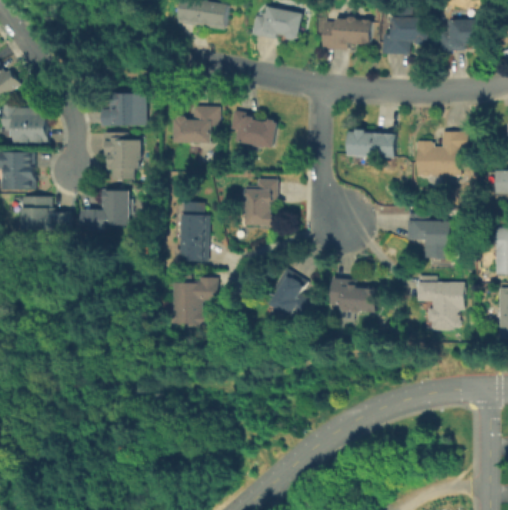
[(201,0),(229,5),(224,31),(176,22),(179,0),(201,0)]
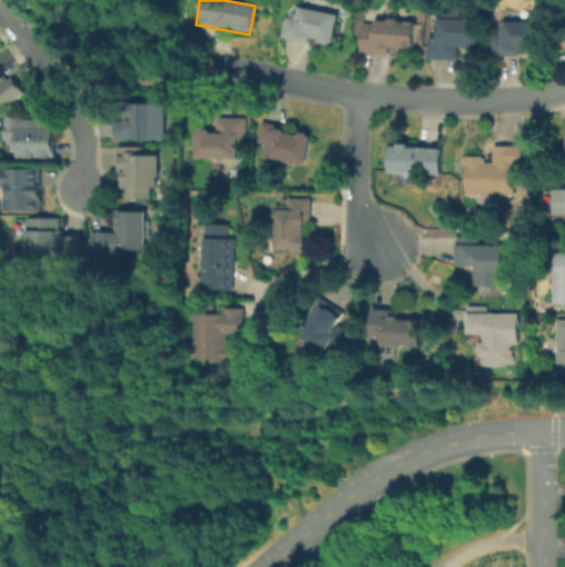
[(280,36),(284,17),(293,19),(295,7),(335,12),(329,43),(280,36)]
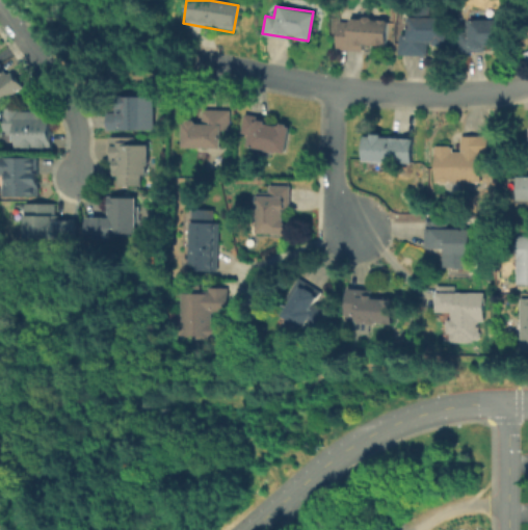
[(404,27),(404,17),(445,17),(445,45),(426,45),(426,56),(398,56),(399,27),(404,27)]
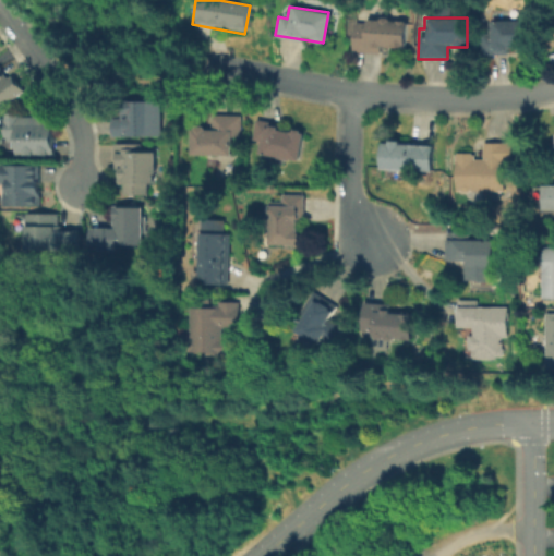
[(506,55),(481,55),(481,34),(489,34),(489,20),(528,21),(528,47),(506,47),(506,55)]
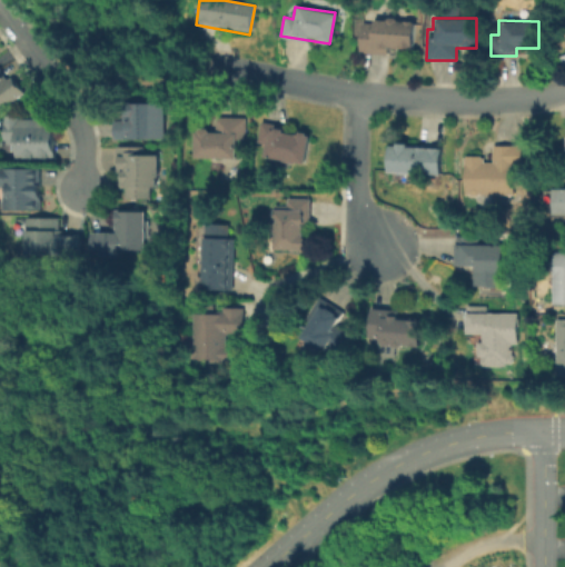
[(385,53),(360,53),(360,23),(372,23),(372,21),(409,21),(409,46),(385,46),(385,53)]
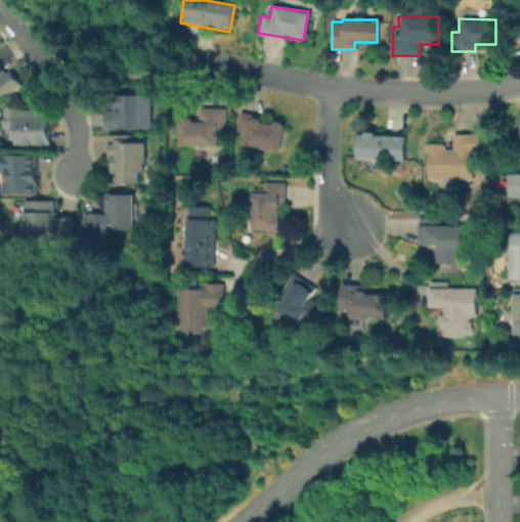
[(0,60),(19,86),(0,100),(0,60)]
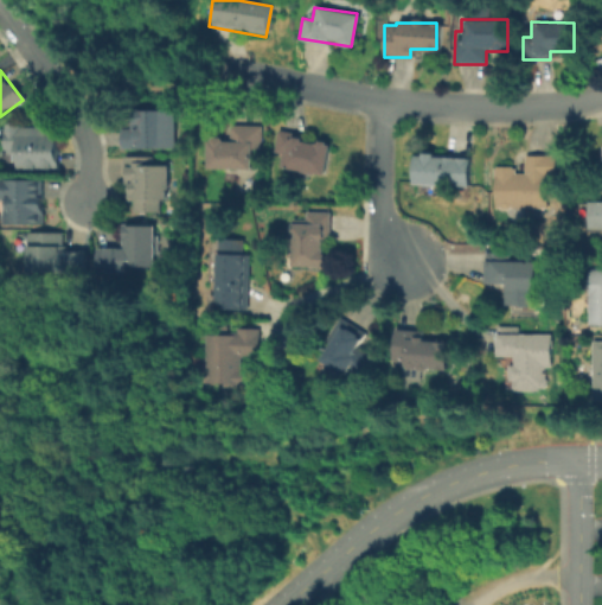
[(120,147),(120,110),(172,110),(172,147),(120,147)]
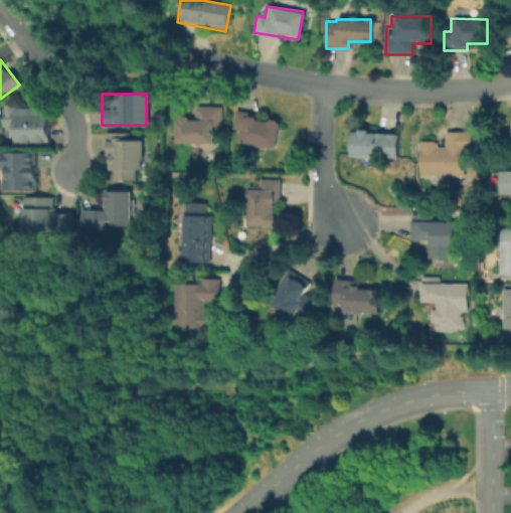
[(18,105),(18,110),(45,110),(45,144),(12,144),(12,123),(1,123),(1,105),(18,105)]
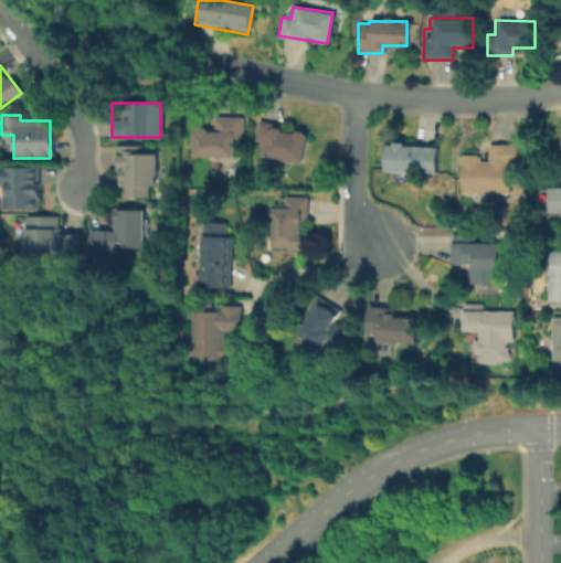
[(192,124),(213,124),(213,117),(242,117),(242,141),(232,141),(232,158),(192,158),(192,124)]
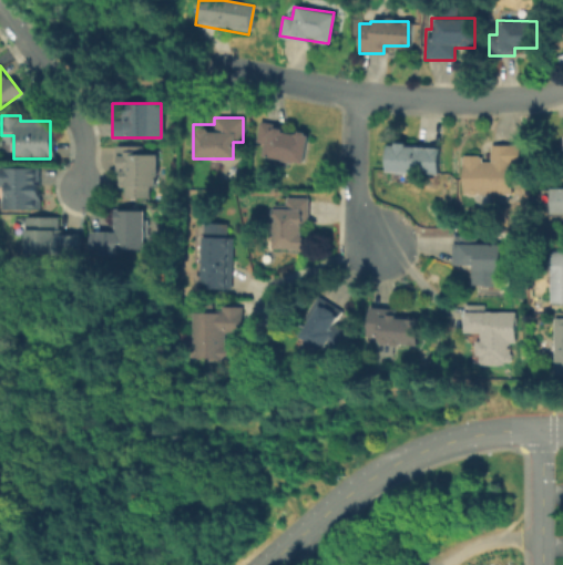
[(260,123),(295,130),(295,132),(307,134),(302,164),(255,155),(260,123)]
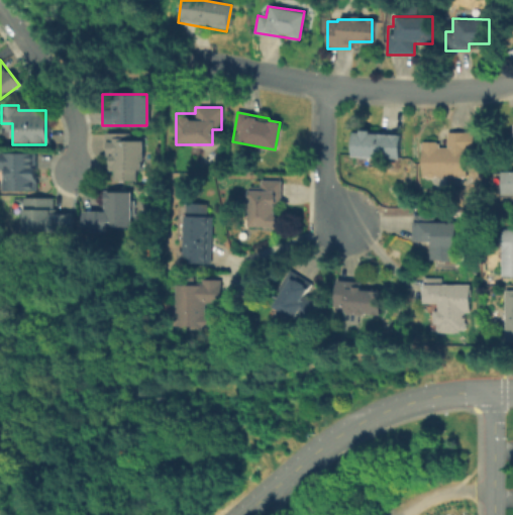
[(352,130),(398,130),(398,158),(376,158),(376,163),(352,163),(352,130)]
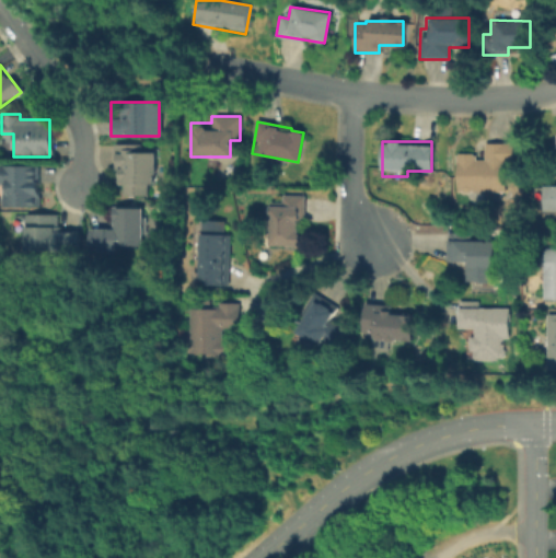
[(504,192),(456,190),(456,157),(485,157),(485,141),(512,141),(512,162),(504,162),(504,192)]
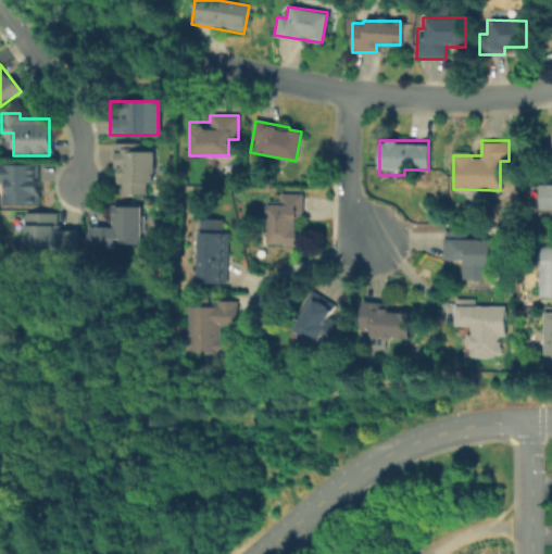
[(114,143),(142,143),(142,149),(152,149),(151,188),(143,188),(143,194),(114,194),(114,143)]
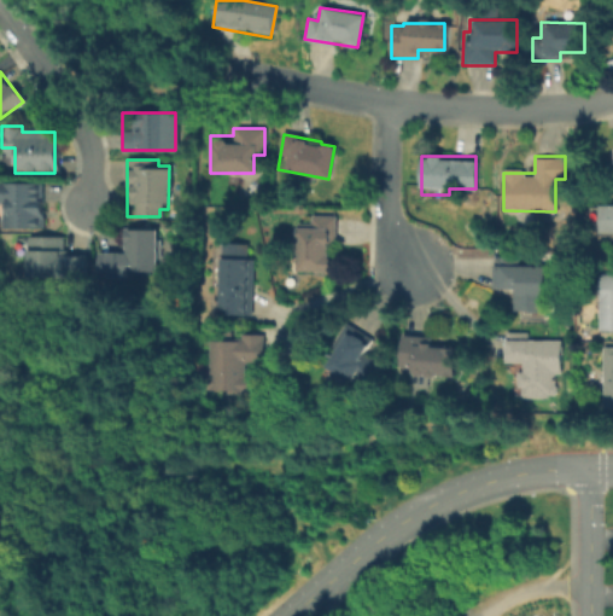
[(40,202),(40,230),(3,230),(3,201),(0,201),(0,182),(40,182),(40,202)]
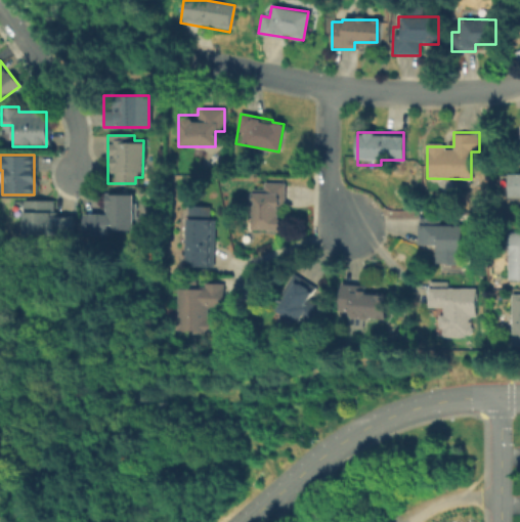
[(519,204),(505,204),(505,174),(519,174),(519,204)]
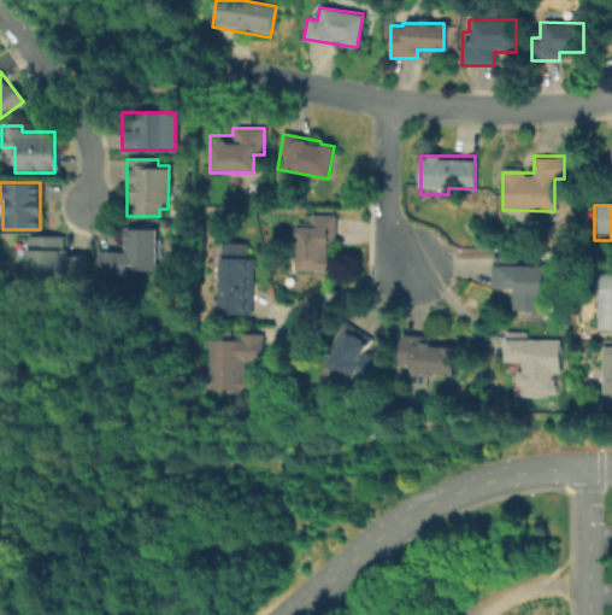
[(328,268),(296,268),(296,226),(310,226),(310,212),(334,212),(334,253),(328,253),(328,268)]
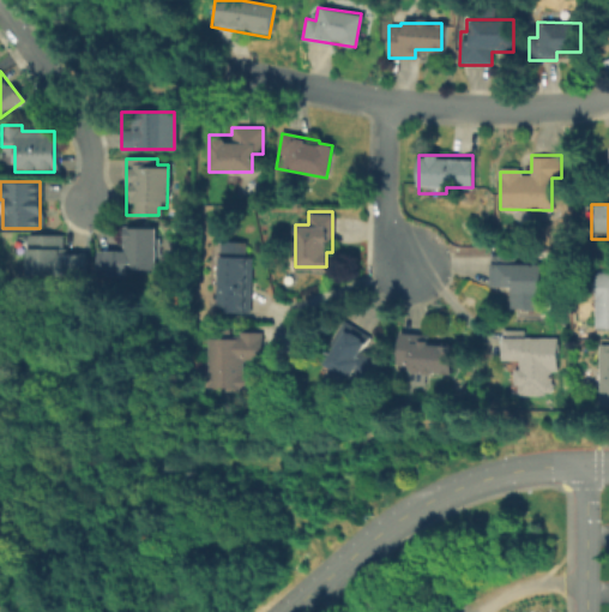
[(125,247),(125,228),(157,228),(156,274),(96,274),(96,247),(125,247)]
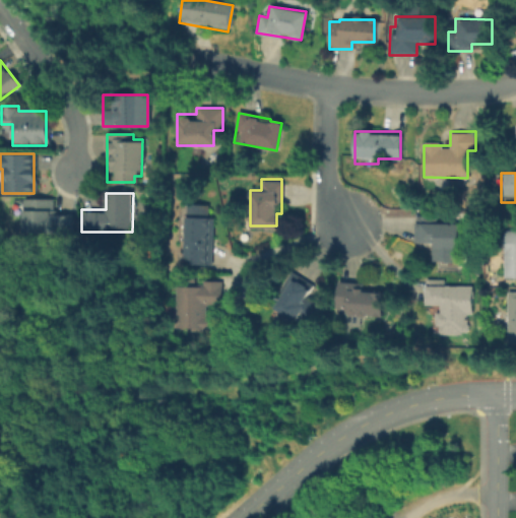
[(21,199),(53,199),(53,213),(72,214),(72,235),(21,235),(21,199)]
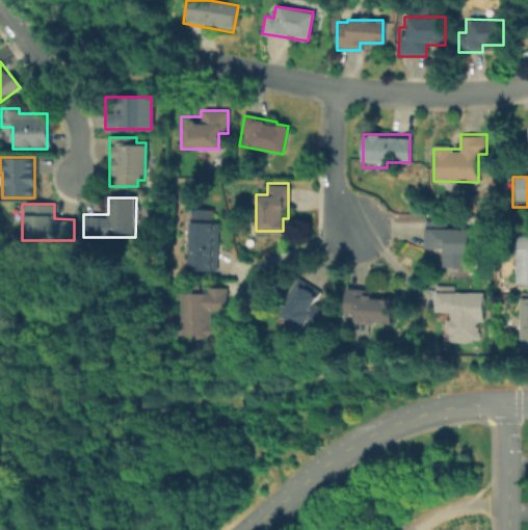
[(188,210),(213,210),(213,239),(217,239),(217,270),(188,270),(188,210)]
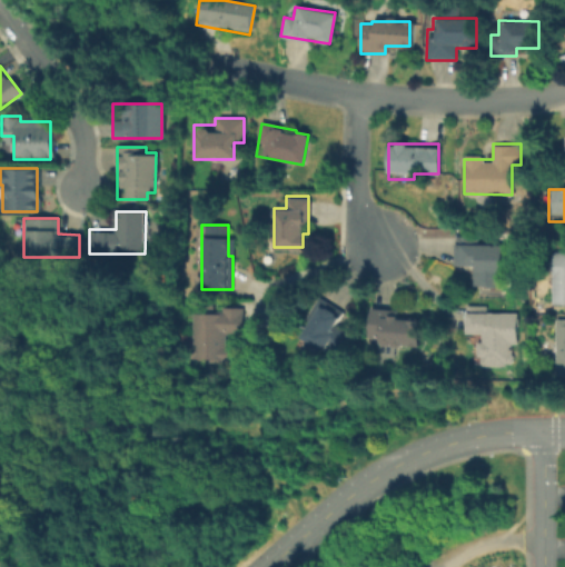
[(477,238),(477,245),(503,245),(503,287),(475,287),(475,264),(454,264),(454,238),(477,238)]
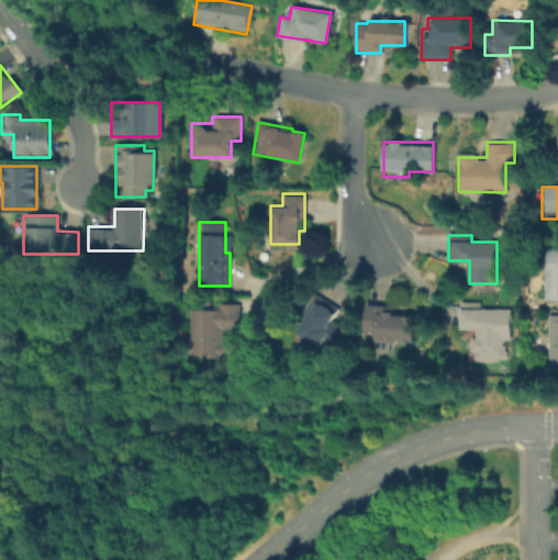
[(557,249),(557,301),(545,301),(545,249),(557,249)]
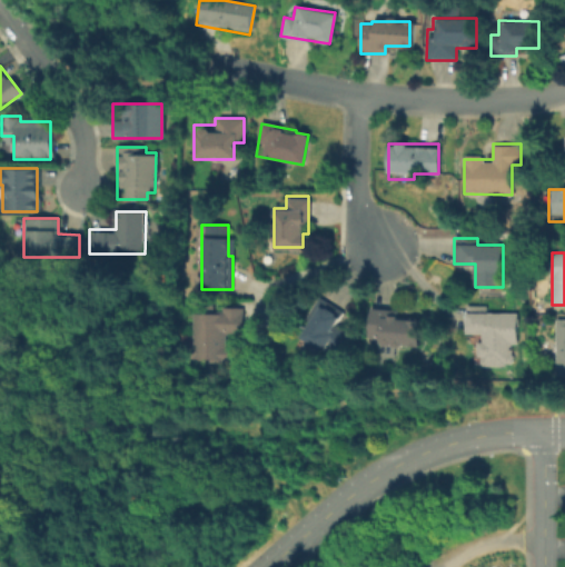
[(294,335),(319,297),(340,312),(333,324),(346,332),(329,358),(294,335)]
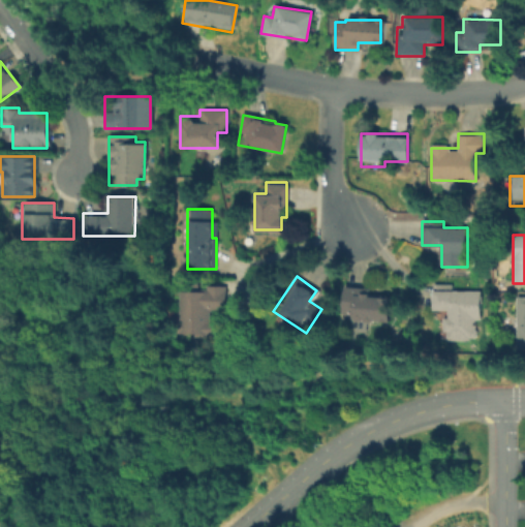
[(434,312),(434,285),(452,285),(452,291),(480,291),(480,339),(443,339),(443,312),(434,312)]
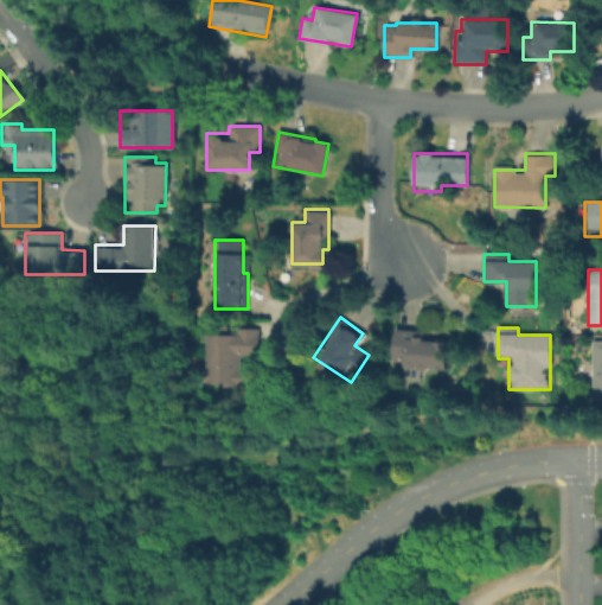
[(204,331),(257,331),(257,358),(242,358),(242,368),(249,368),(249,386),(204,386),(204,331)]
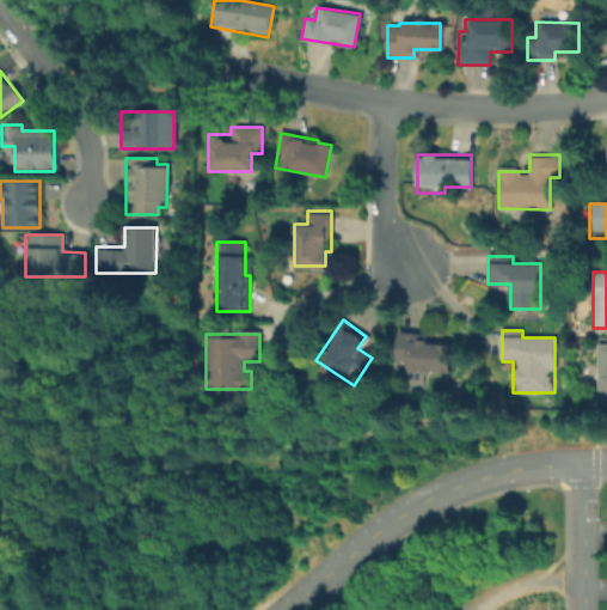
[(425,334),(425,343),(451,343),(451,373),(409,373),(409,358),(397,358),(397,334),(425,334)]
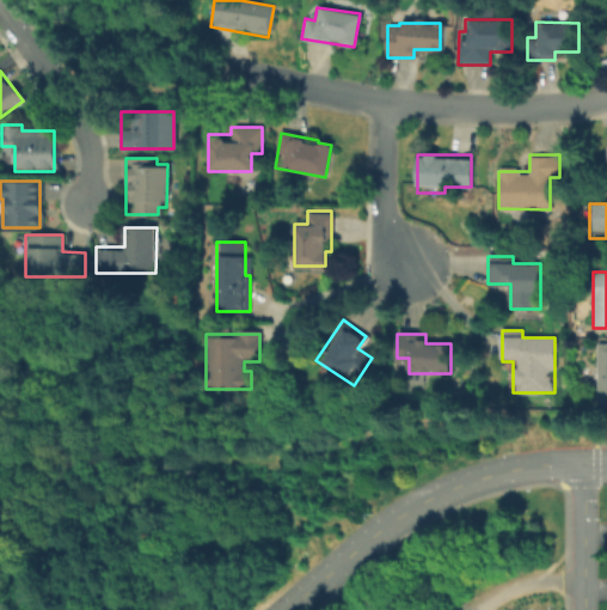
[(606,345),(606,404),(596,404),(596,345),(606,345)]
